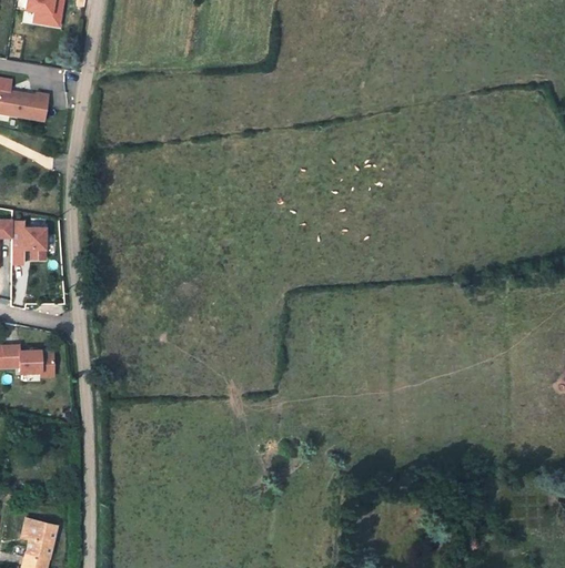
[(32,23),(61,27),(64,0),(23,0),(22,10),(33,12),(32,23)]
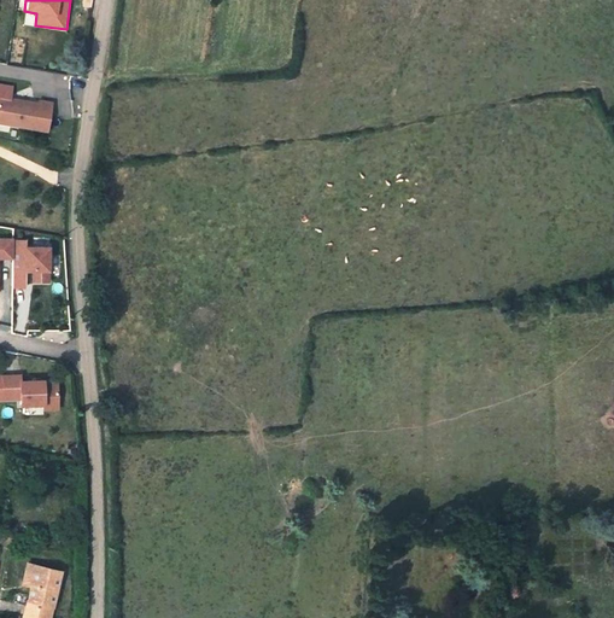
[(4,97),(16,99),(17,88),(0,85),(0,99),(3,100),(4,97)]
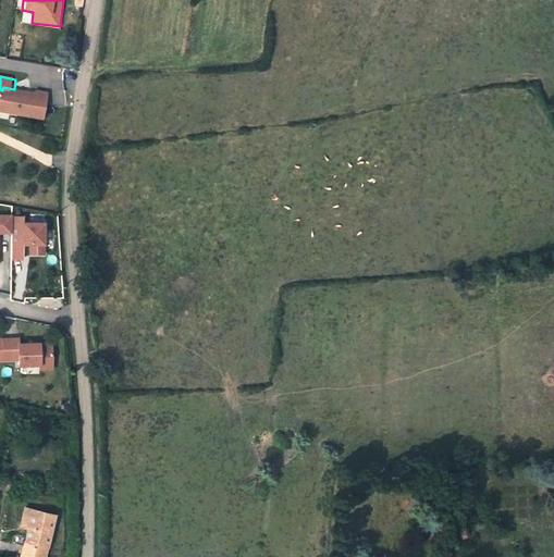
[(14,89),(3,87),(2,90),(0,104),(0,109),(47,118),(51,93),(40,91),(39,94),(14,89)]
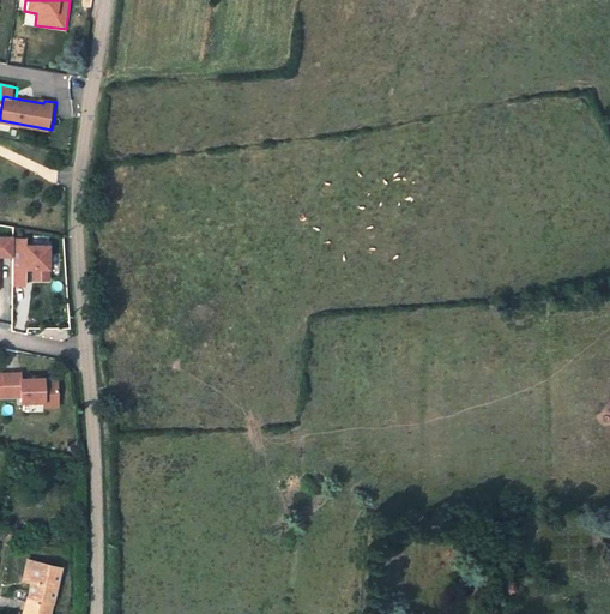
[(17,238),(0,236),(0,289),(0,290),(1,256),(16,257),(17,239),(17,238)]
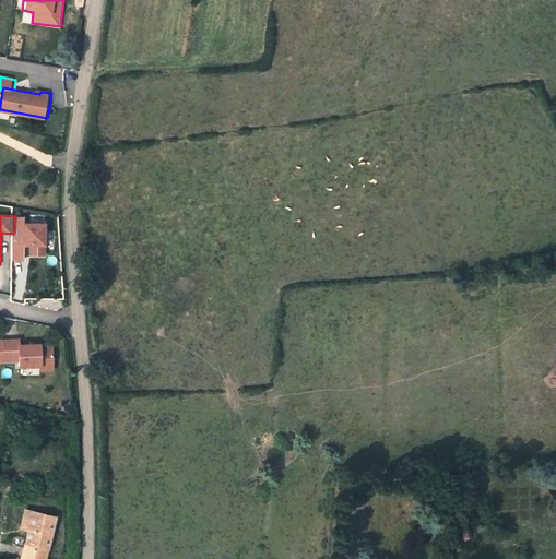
[(26,217),(15,217),(14,234),(15,237),(25,237),(25,245),(33,245),(33,254),(47,254),(47,223),(26,223),(26,217)]
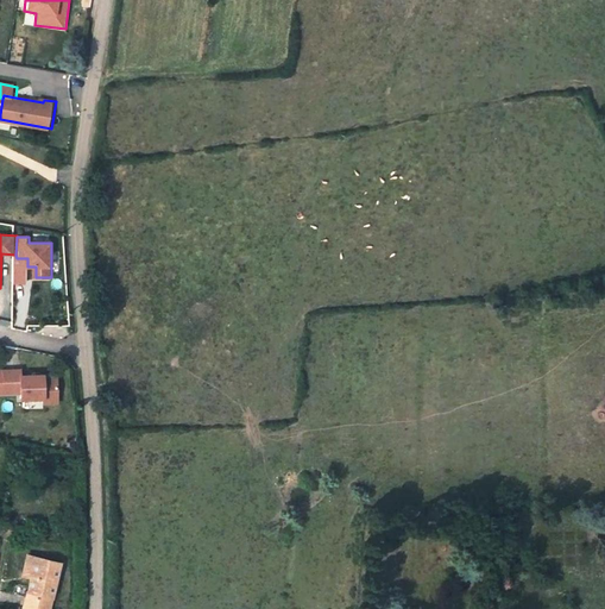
[(21,372),(5,372),(5,395),(21,395),(23,401),(45,401),(45,406),(58,406),(58,380),(44,380),(44,377),(21,378),(21,372)]
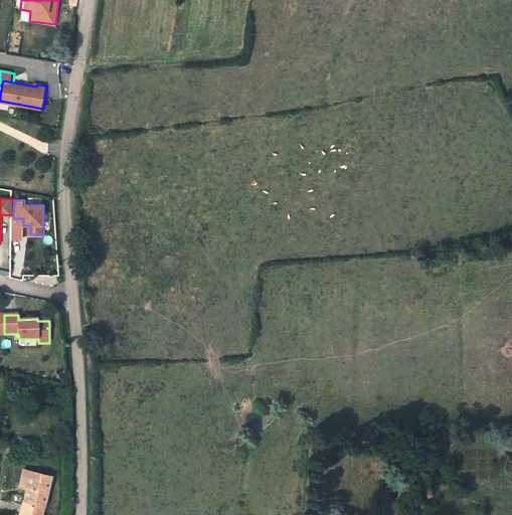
[(43,514),(52,476),(25,470),(22,486),(20,485),(17,501),(25,503),(22,514),(43,514)]
